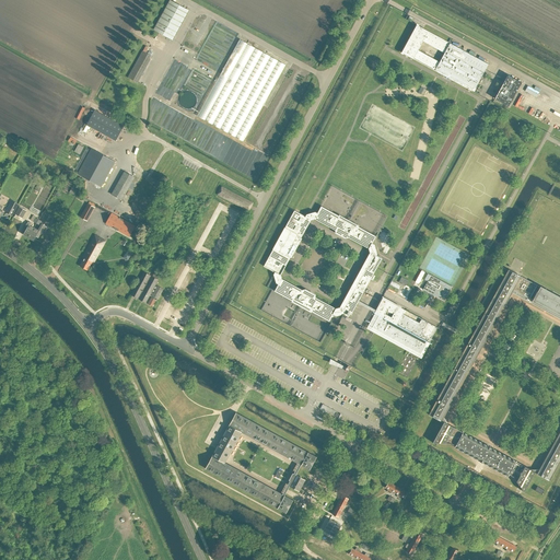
[(188,11),(171,1),(154,30),(172,39),(188,11)]
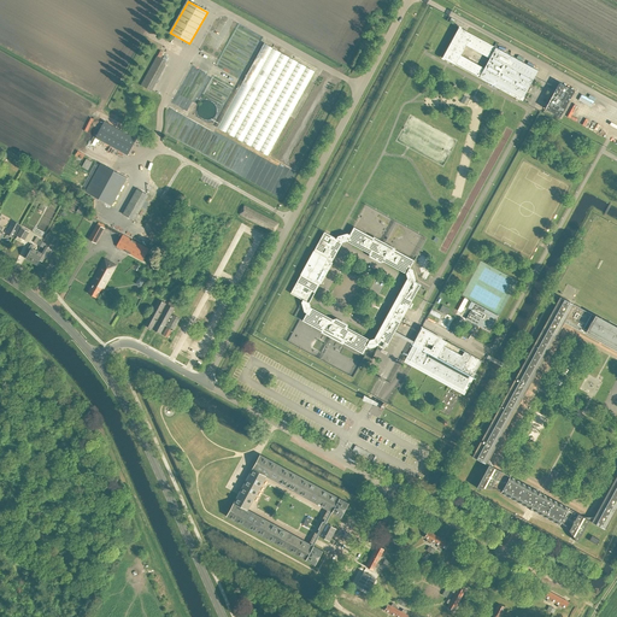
[(519,100),(522,95),(524,97),(538,71),(459,28),(457,31),(442,58),(519,100)]
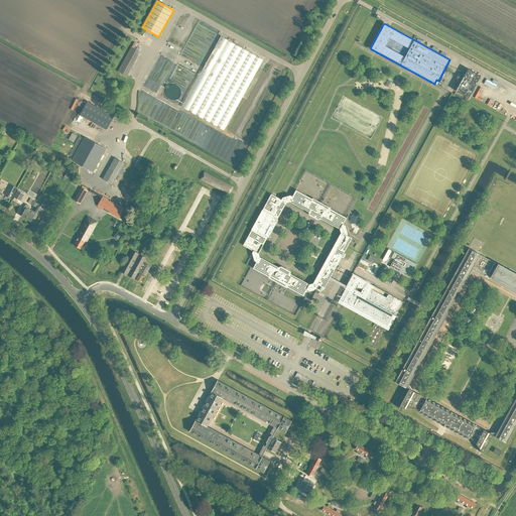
[(224,131),(262,60),(220,36),(180,107),(224,131)]
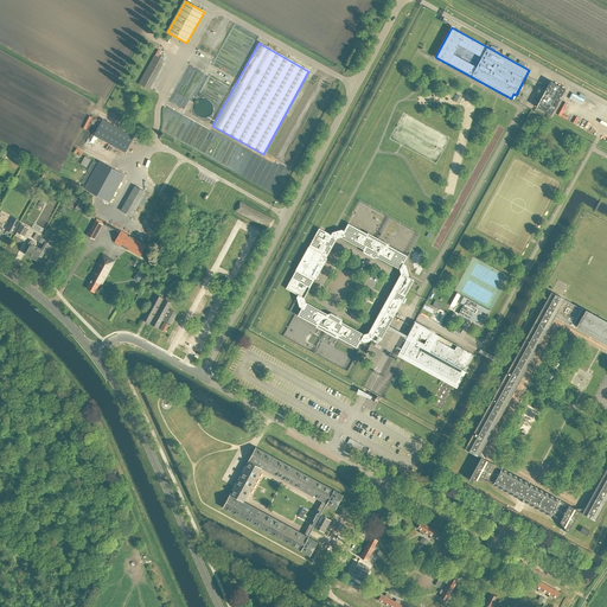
[(160,58),(154,56),(139,84),(148,90),(165,61),(164,61),(165,58),(161,56),(160,58)]
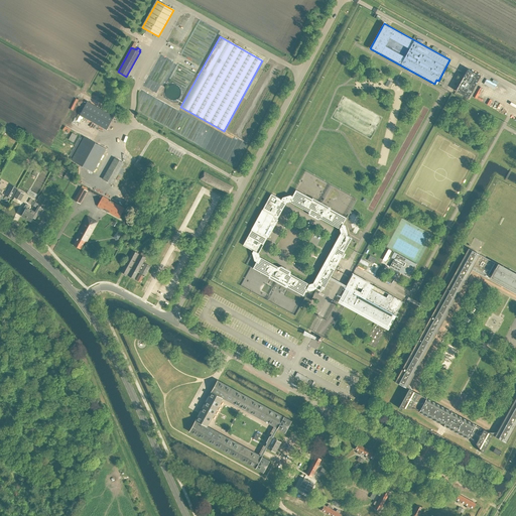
[(480,76),(468,69),(456,91),(469,98),(480,76)]
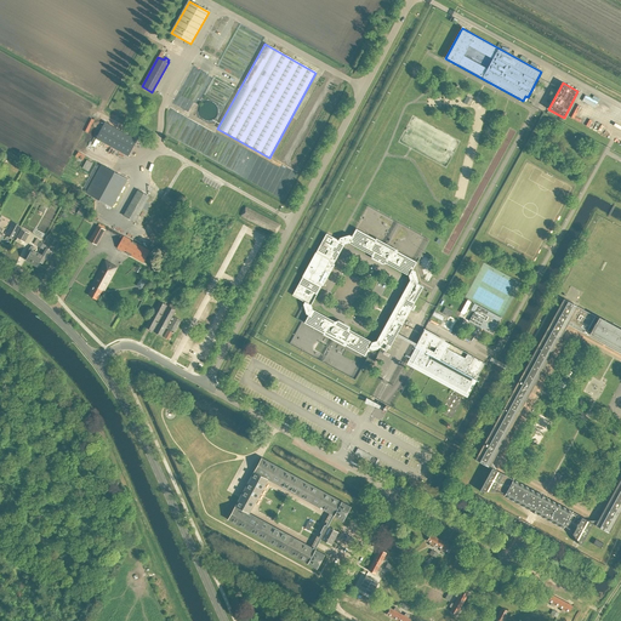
[(181,107),(189,110),(193,101),(192,101),(193,98),(192,97),(194,90),(193,90),(192,93),(189,92),(187,96),(186,96),(181,107)]
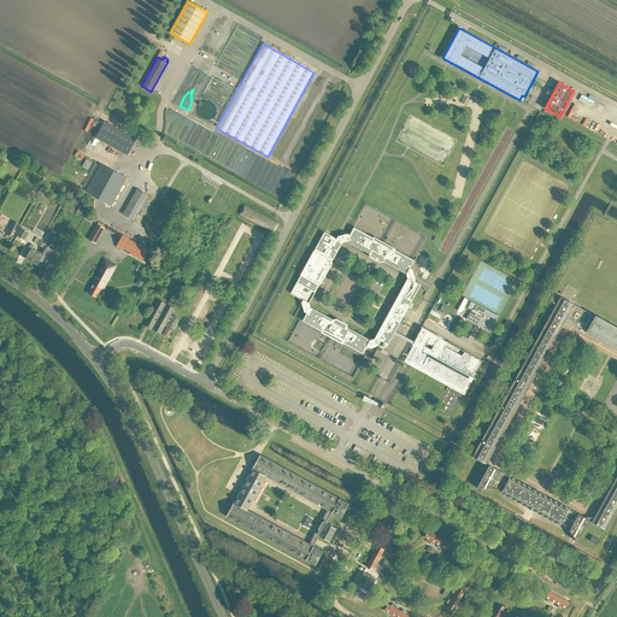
[(592,106),(594,100),(581,94),(579,100),(592,106)]
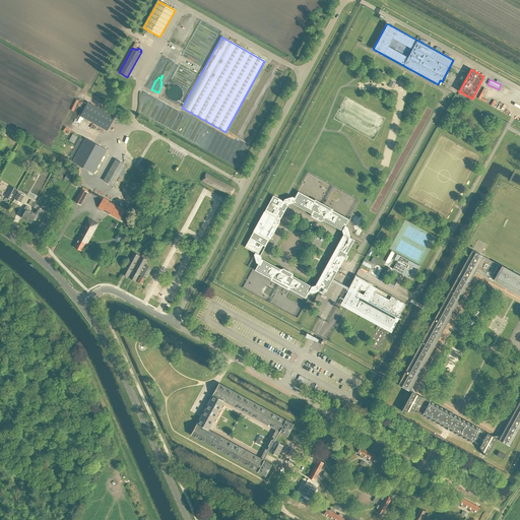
[(485,102),(486,100),(482,96),(486,88),(483,87),(478,98),(485,102)]
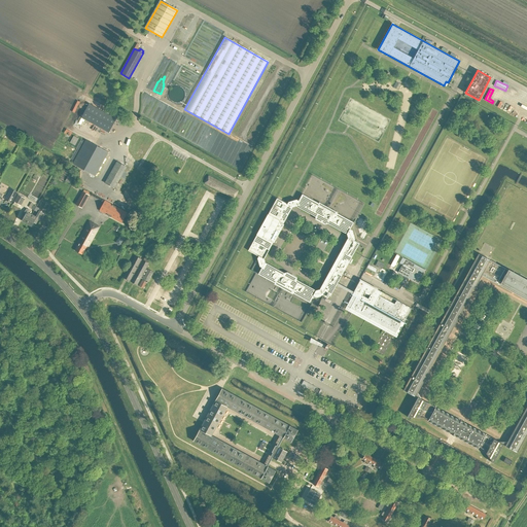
[(89,104),(81,117),(109,133),(116,119),(89,104)]
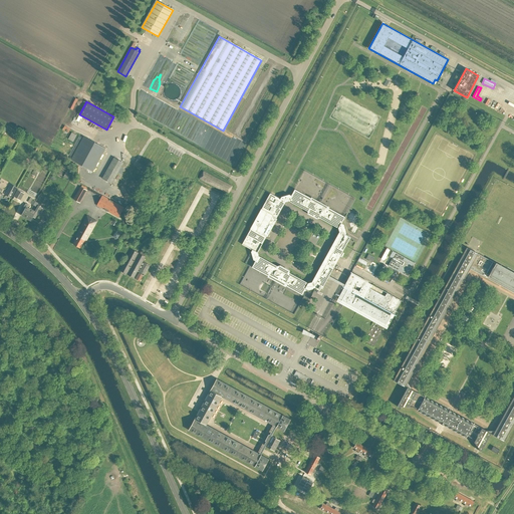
[(71,132),(68,139),(73,141),(77,135),(71,132)]
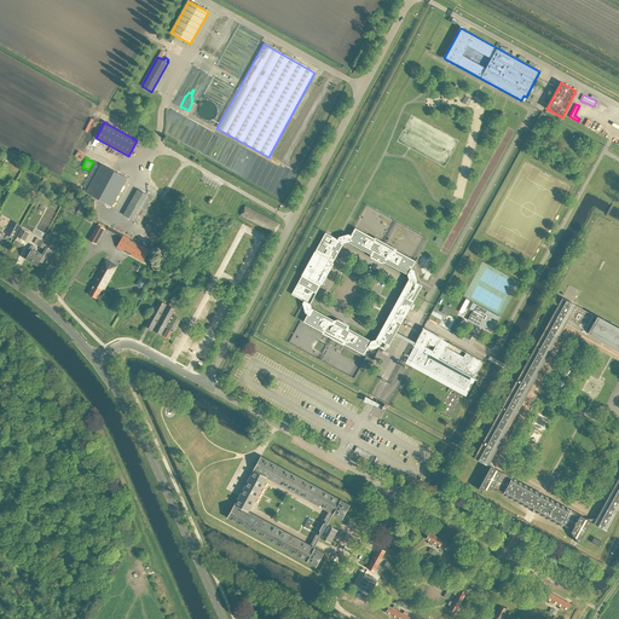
[(86,192),(111,208),(127,179),(100,165),(86,192)]
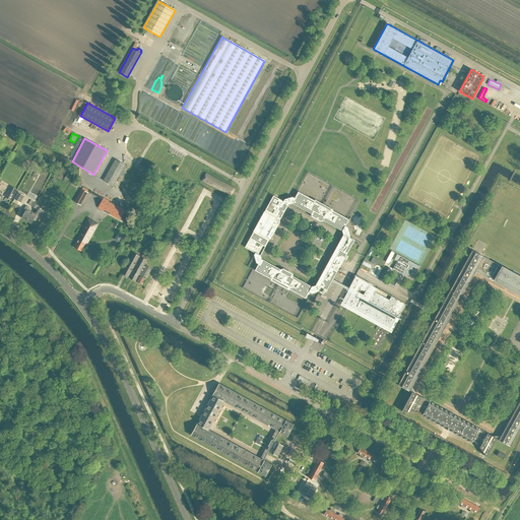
[(122,177),(126,171),(123,170),(125,165),(115,159),(103,181),(113,186),(120,175),(122,177)]
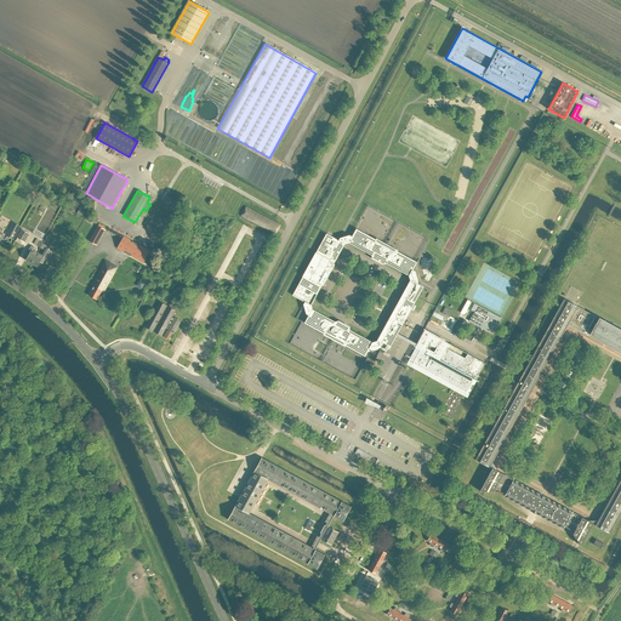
[(280,226),(245,208),(240,216),(275,234),(280,226)]
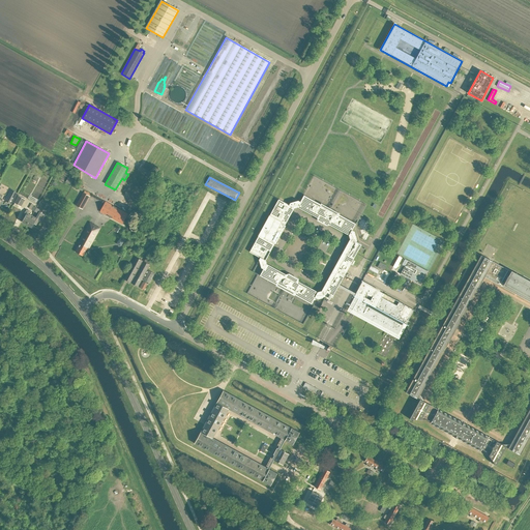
[(11,204),(18,194),(11,189),(5,201),(11,204)]
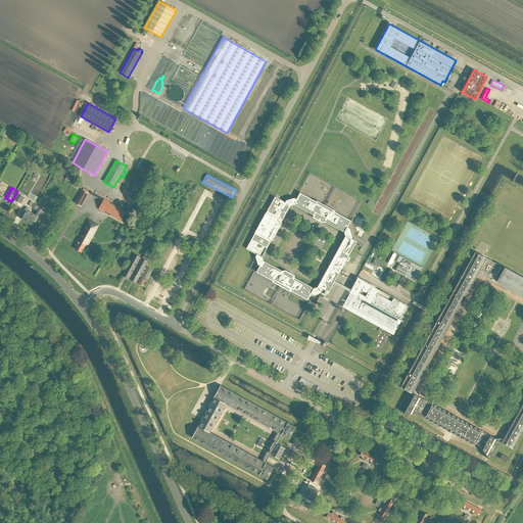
[(75,203),(82,206),(88,194),(82,191),(75,203)]
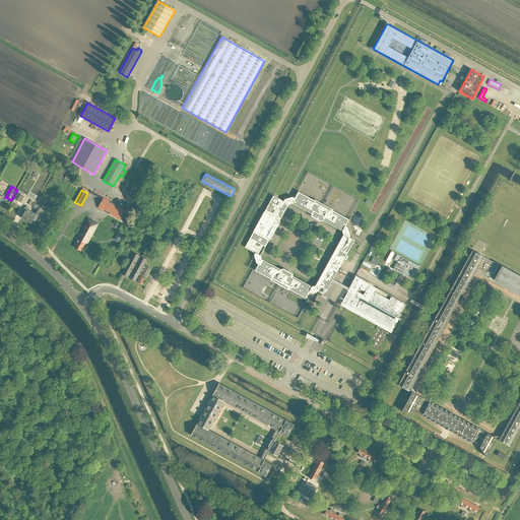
[(289,289),(306,298),(310,291),(311,293),(320,289),(321,288),(326,291),(341,263),(349,249),(354,239),(349,237),(350,236),(348,226),(345,225),(349,219),(332,210),(333,209),(324,204),(315,199),(315,200),(299,191),(295,197),(293,196),(288,197),(284,198),(283,201),(273,195),(265,211),(264,210),(253,231),(253,232),(245,248),(255,253),(254,255),(256,263),(258,264),(255,270),(271,279),(271,280),(279,285),(288,289),(289,289)]
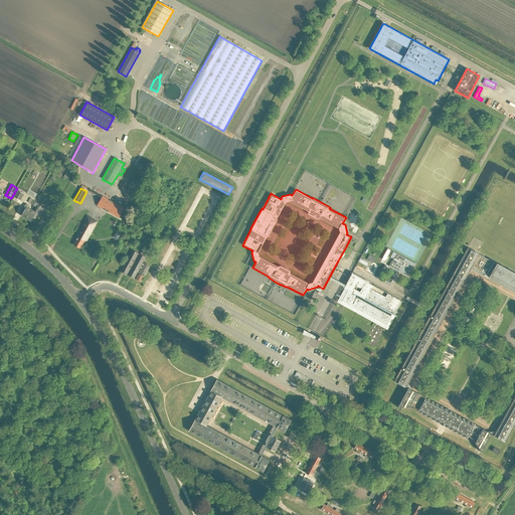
[(13,197),(20,200),(24,194),(17,190),(13,197)]
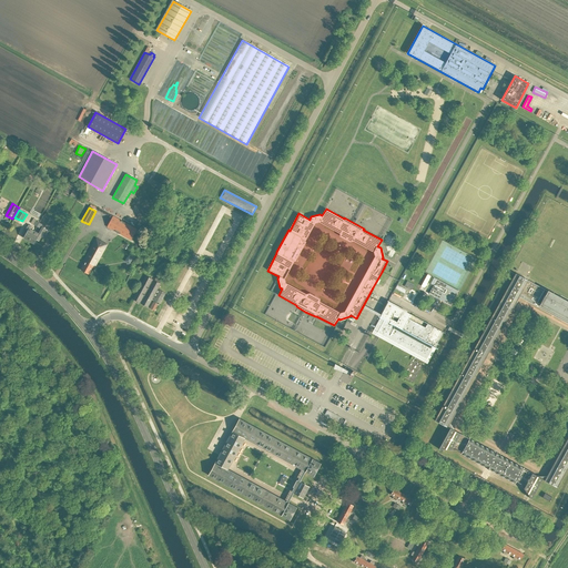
[(107,227),(131,241),(137,230),(113,216),(107,227)]
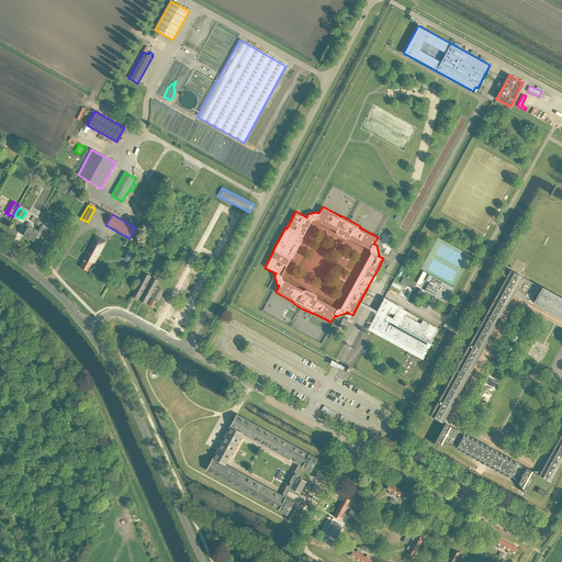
[(29,239),(34,229),(29,226),(26,225),(23,231),(25,232),(23,236),(29,239)]
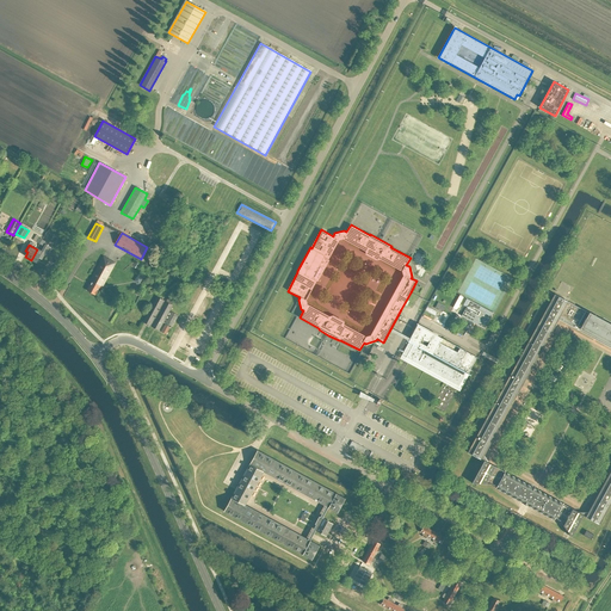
[(37,250),(31,260),(37,263),(39,259),(42,260),(44,254),(47,255),(50,248),(45,245),(41,252),(37,250)]
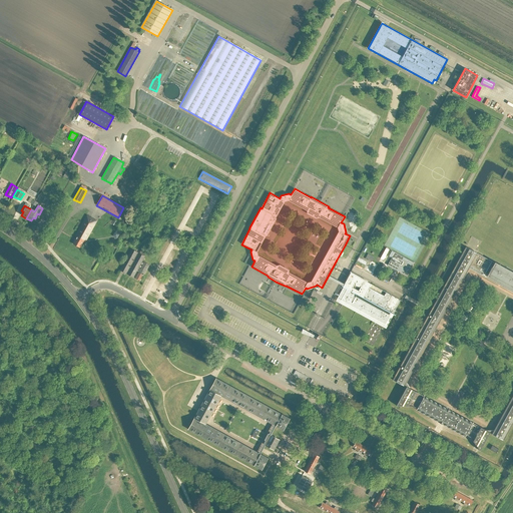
[(96,221),(87,215),(75,235),(76,236),(73,244),(80,248),(84,241),(85,242),(96,221)]
